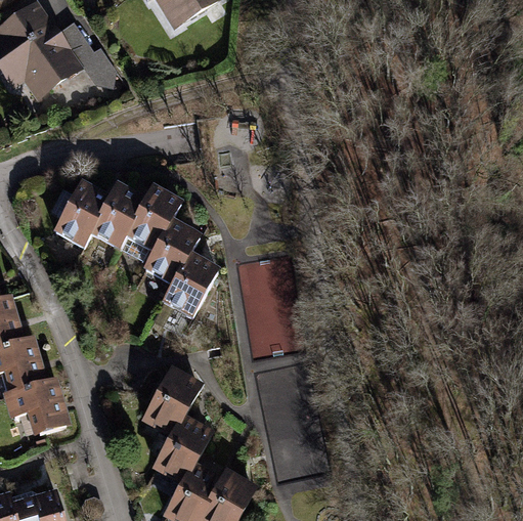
[(38,0),(0,26),(0,69),(13,88),(24,81),(37,101),(85,68),(59,31),(38,0)]
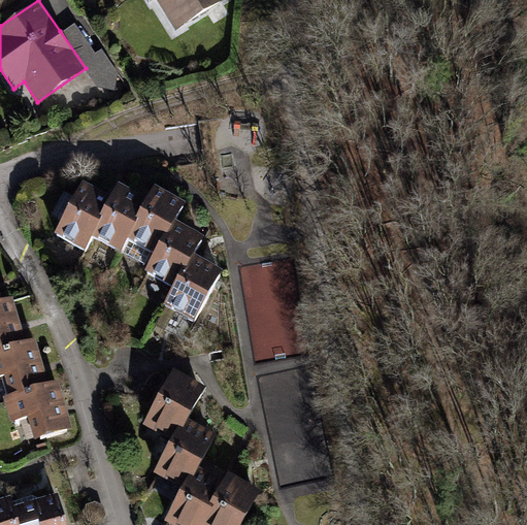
[(159,0),(176,27),(219,0),(159,0)]
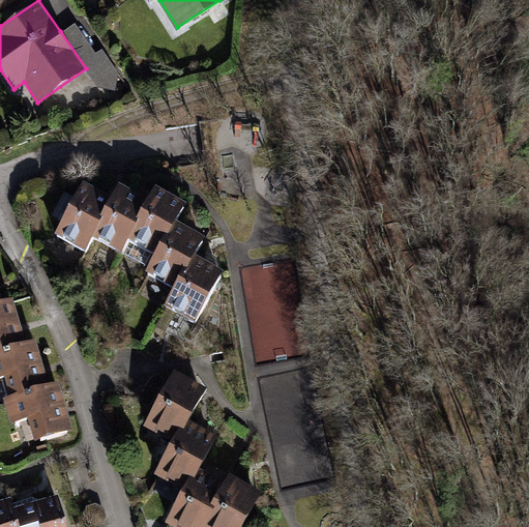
[(75,22),(60,31),(86,68),(97,86),(115,89),(118,70),(101,48),(96,51),(75,22)]
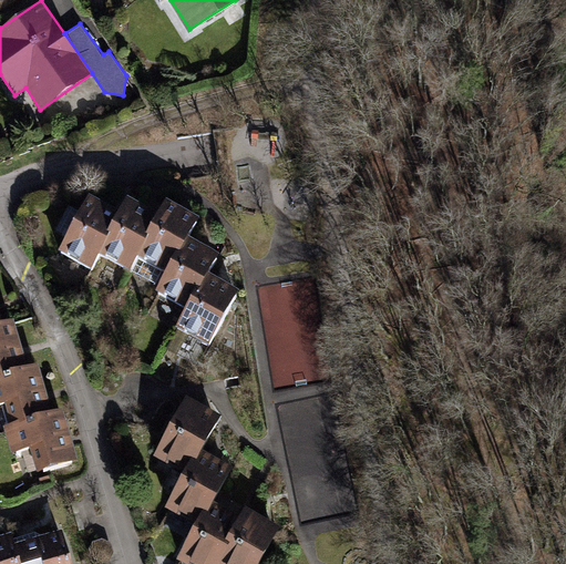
[(121,212),(88,195),(58,252),(92,270),(100,255),(132,272),(139,258),(164,272),(153,291),(185,308),(174,328),(208,347),(239,288),(209,272),(219,253),(189,236),(199,217),(167,200),(160,214),(129,197),(121,212)]
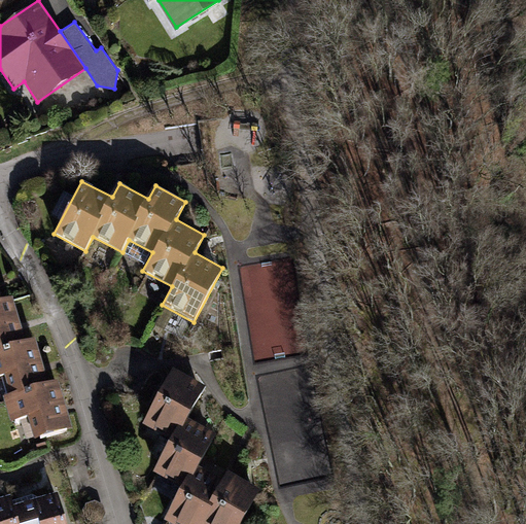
[(0,376),(5,375),(10,393),(2,396),(10,423),(27,418),(33,440),(73,428),(59,378),(48,381),(35,336),(26,339),(12,295),(2,299),(0,291),(0,376)]
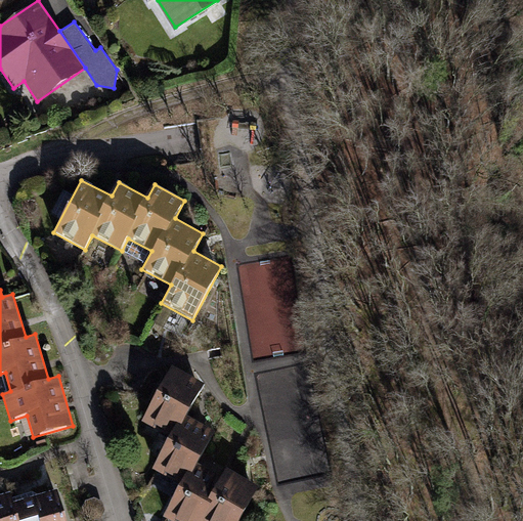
[(204,382),(171,364),(139,423),(168,438),(150,470),(179,485),(162,518),(167,520),(238,520),(258,486),(227,471),(223,478),(197,464),(214,431),(185,416),(204,382)]
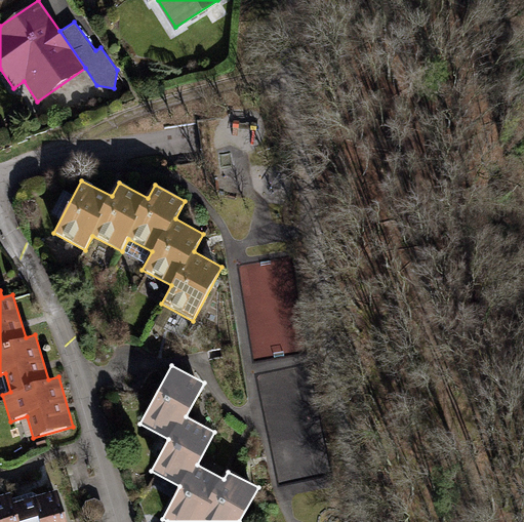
[(0,521),(24,521),(38,518),(39,521),(67,521),(57,489),(13,502),(11,493),(0,496),(0,521)]
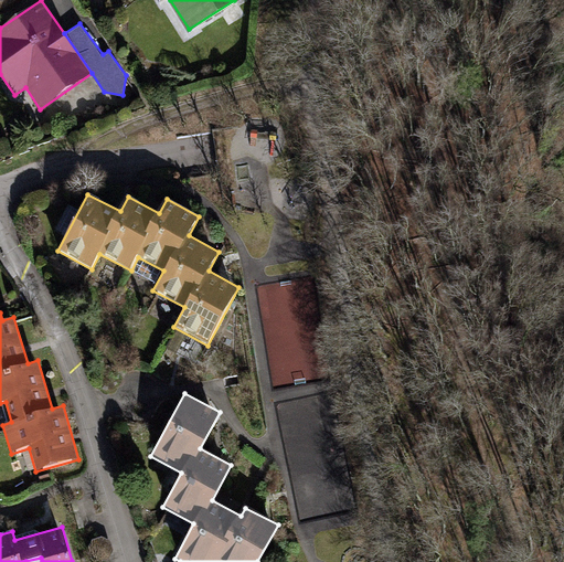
All buildings are outlined.
